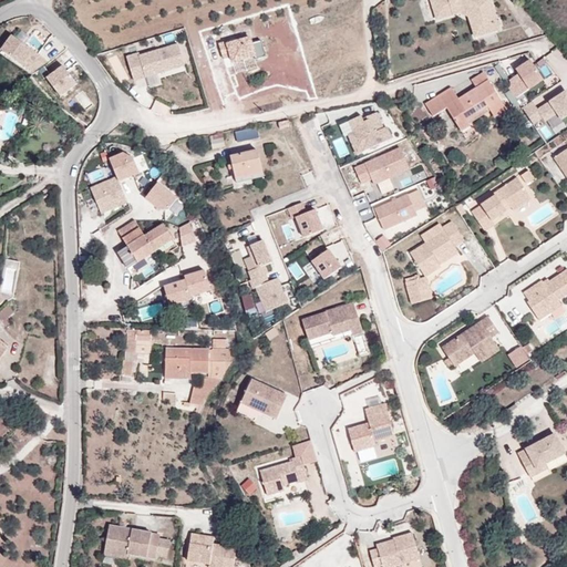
[(502,30),(493,0),(430,0),(436,21),(461,13),(468,17),(475,38),(502,30)]
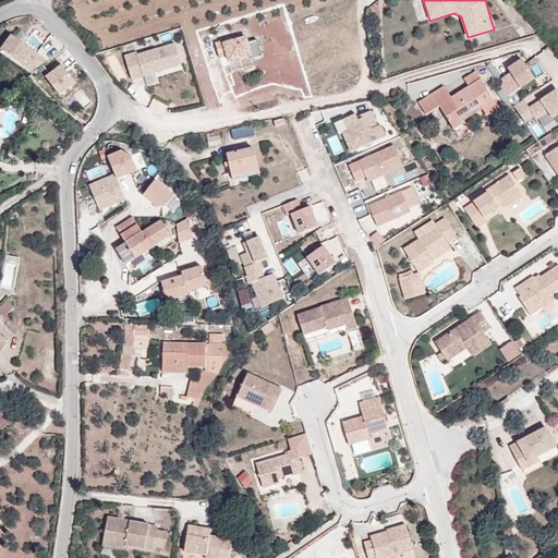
[(249,29),(223,37),(230,58),(254,51),(249,29)]
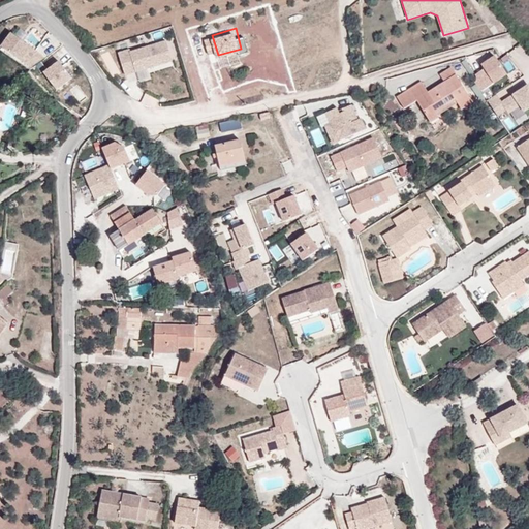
[(11,34),(2,48),(31,68),(45,58),(25,43),(11,34)]
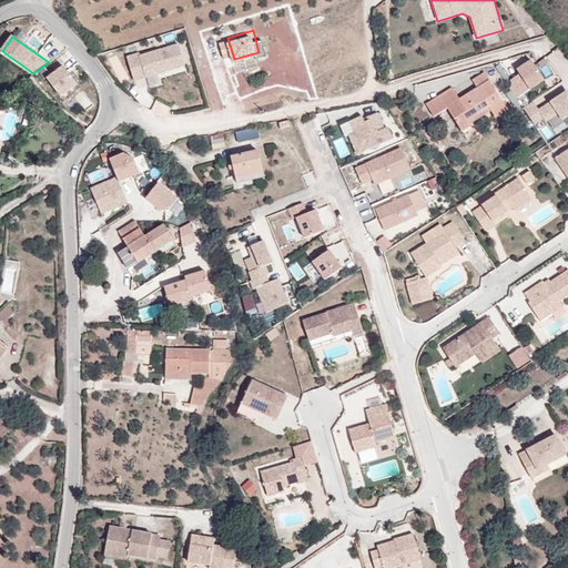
[(134,79),(185,63),(179,42),(140,53),(140,51),(128,54),(134,79)]
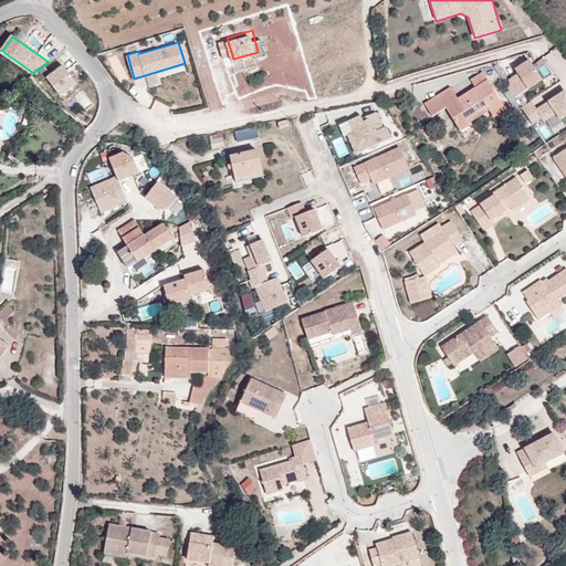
[(270,50),(275,67),(294,61),(287,44),(270,50)]
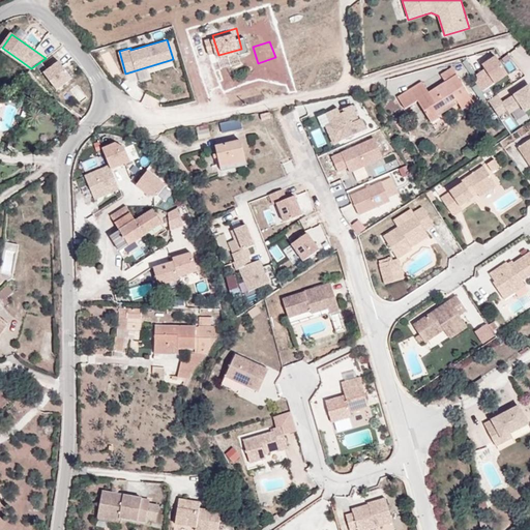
[(510,71),(519,68),(510,52),(502,56),(510,71)]
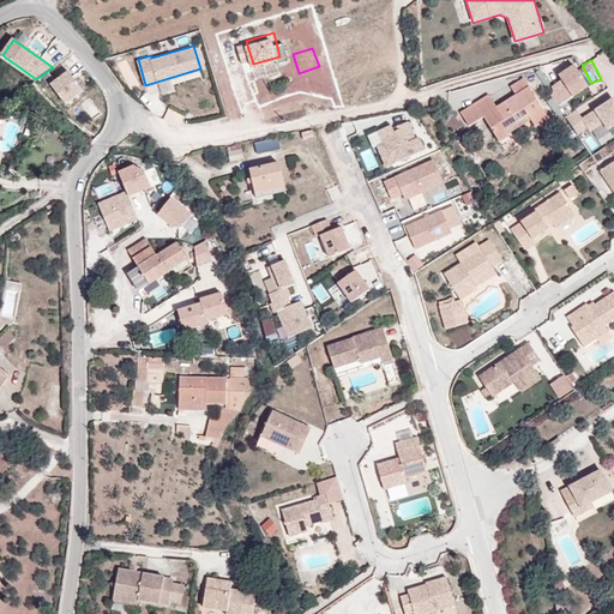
[(559,76),(563,80),(552,86),(554,91),(552,96),(559,106),(589,86),(575,66),(559,76)]
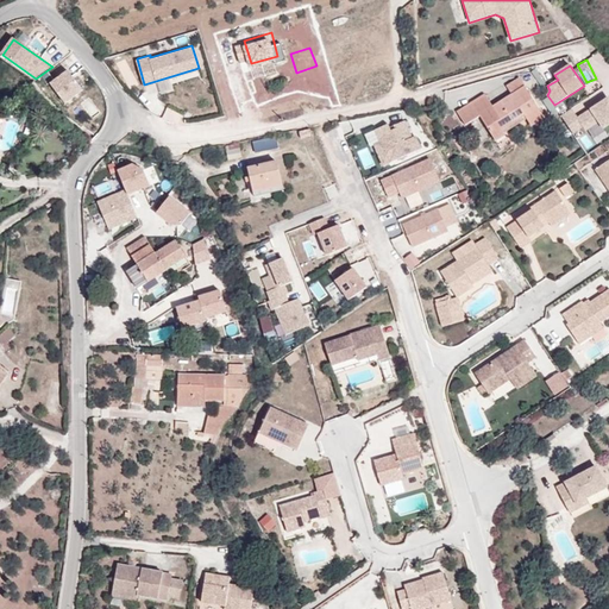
[(85,90),(67,69),(48,83),(64,106),(85,90)]
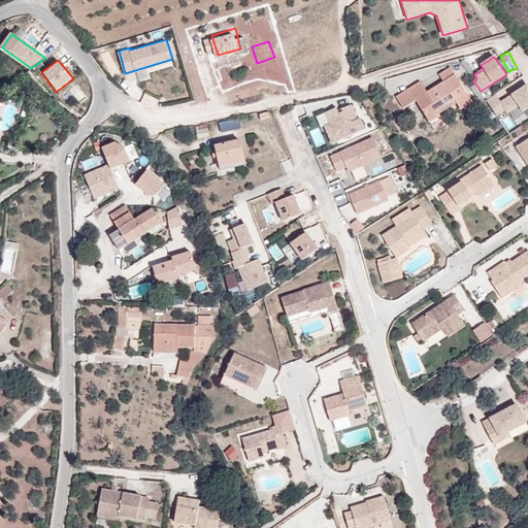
[(452,70),(441,72),(438,73),(444,83),(455,75),(452,70)]
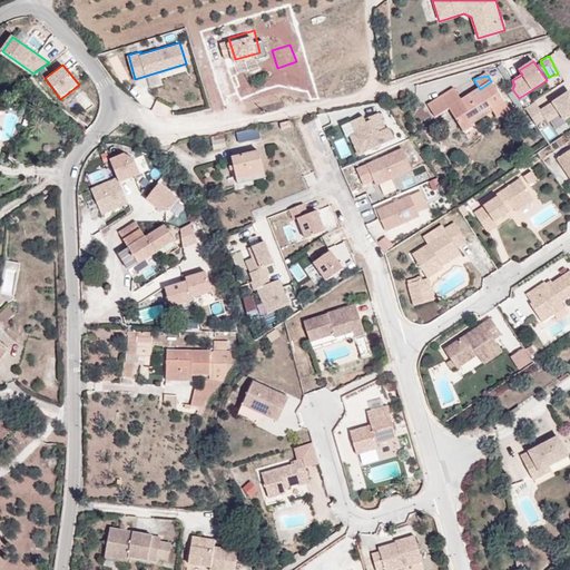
[(491,81),(480,89),(462,100),(453,88),(428,105),(435,117),(449,108),(463,131),(472,126),(472,125),(469,120),(490,107),(493,111),(497,117),(509,109),(491,81)]
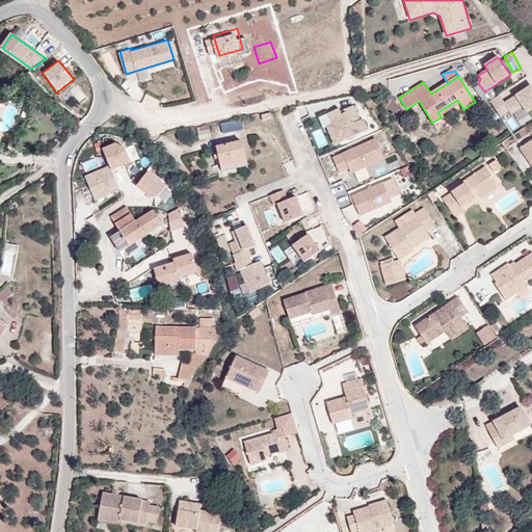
[(505,104),(499,95),(490,101),(500,116),(509,110),(511,113),(523,106),(527,112),(531,108),(531,86),(523,92),(524,95),(521,97),(520,95),(505,104)]
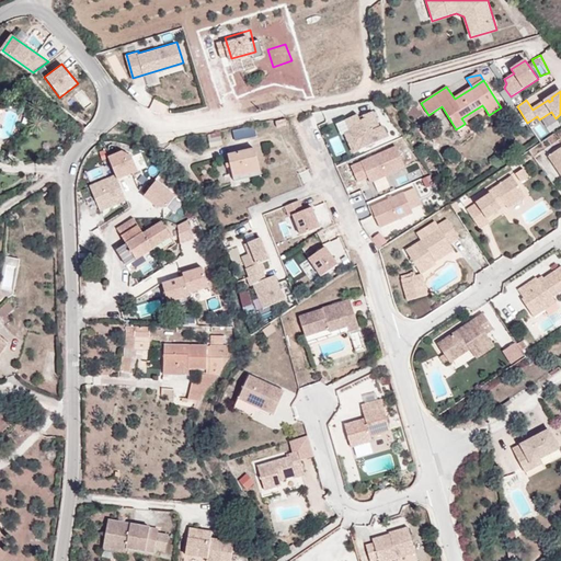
[(465,123),(485,110),(482,105),(461,118),(465,123)]
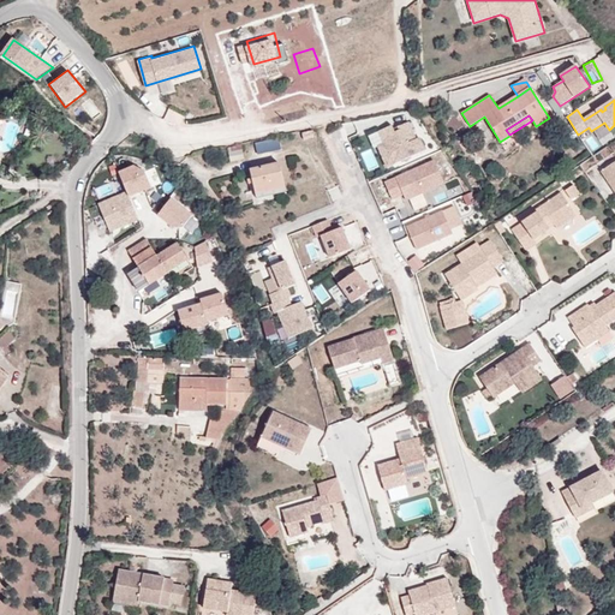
[(388,167),(425,150),(419,138),(416,139),(408,123),(398,127),(399,130),(395,132),(394,129),(392,125),(380,131),(384,144),(378,147),(388,167)]
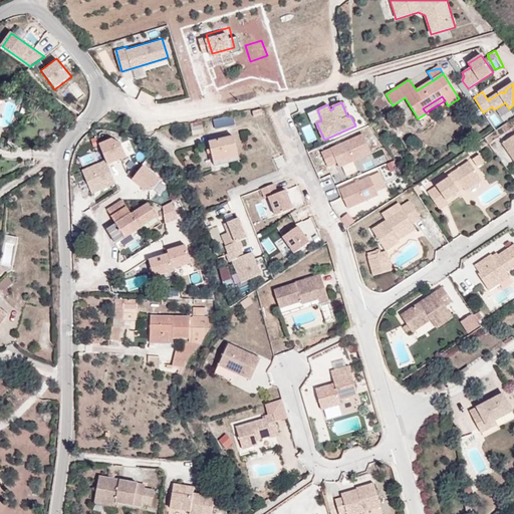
[(258,116),(256,108),(248,109),(250,117),(258,116)]
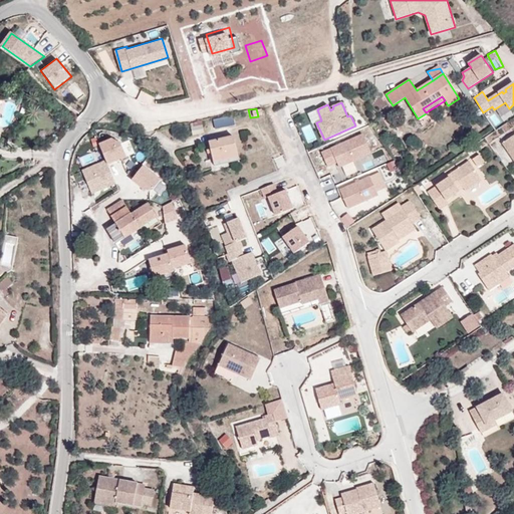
[(233,115),(223,117),(225,127),(235,124),(233,115)]
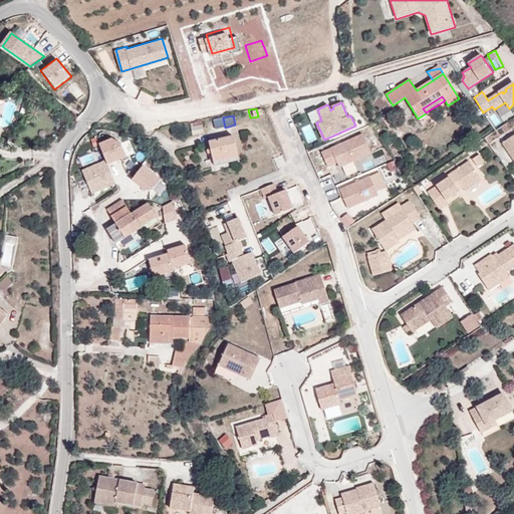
[(223,117),(214,119),(216,130),(225,127),(223,117)]
